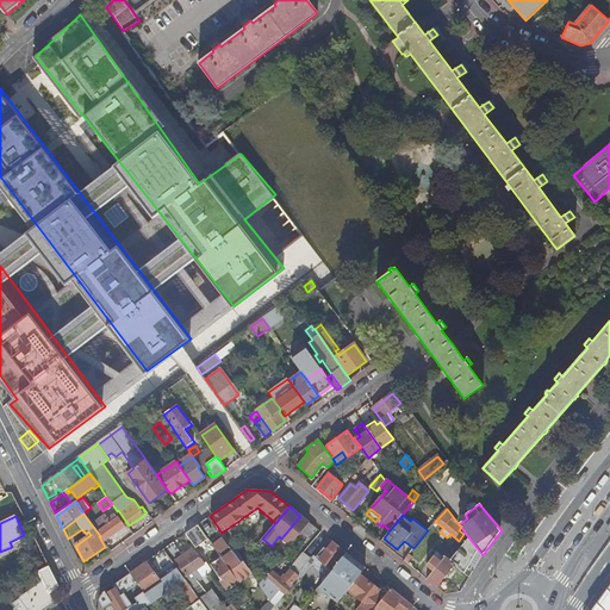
[(100,536),(111,551),(117,546),(112,540),(111,537),(124,527),(118,518),(116,516),(109,521),(111,523),(98,533),(100,536)]
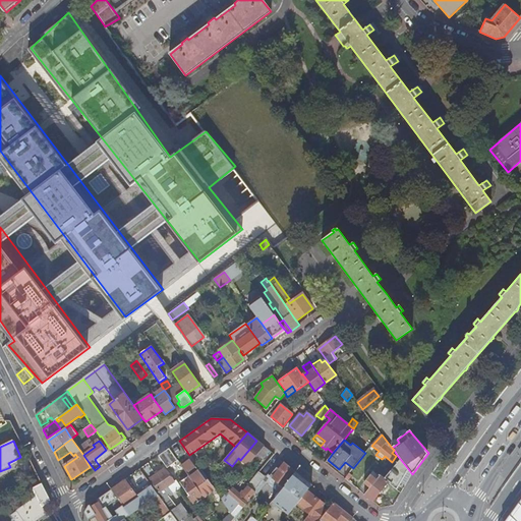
[(248,466),(250,463),(265,447),(256,441),(240,460),(248,466)]
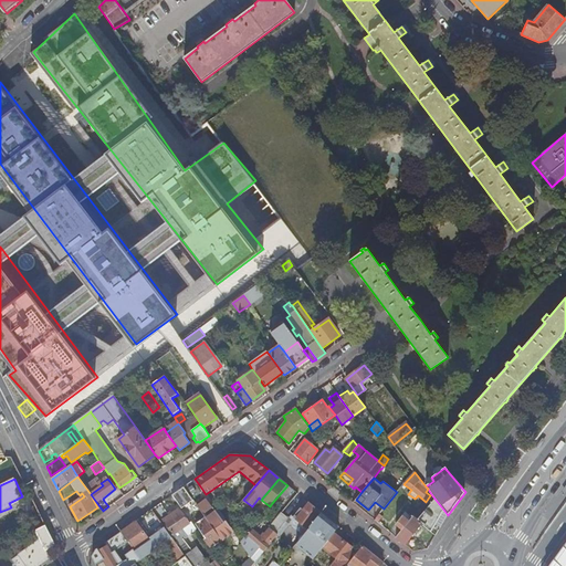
[(87,490),(91,494),(103,485),(101,483),(100,481),(87,490)]
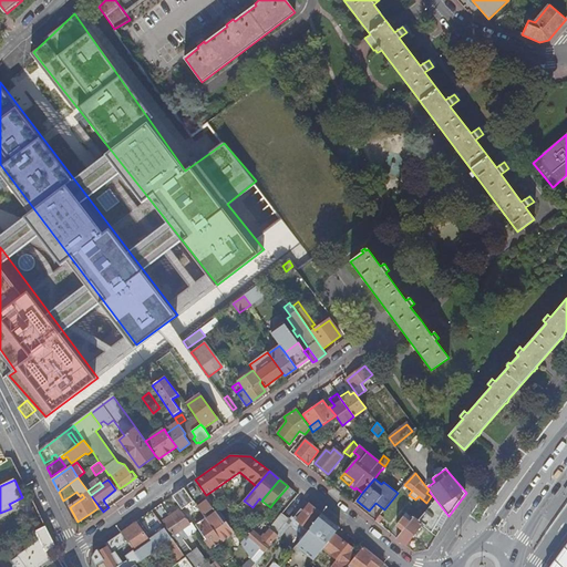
[(200,493),(196,486),(193,482),(184,488),(186,492),(192,500),(200,493)]
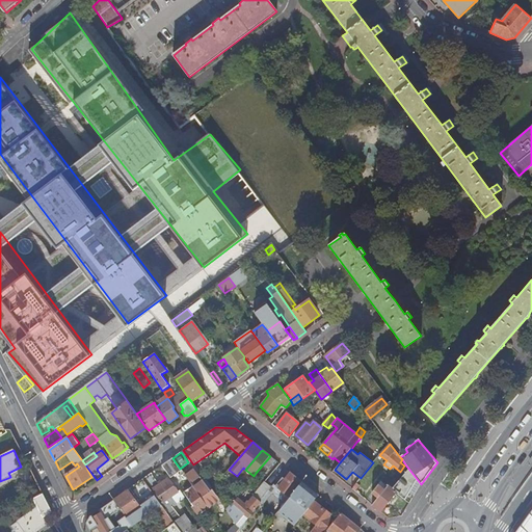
[(261,477),(275,460),(270,456),(256,473),(261,477)]
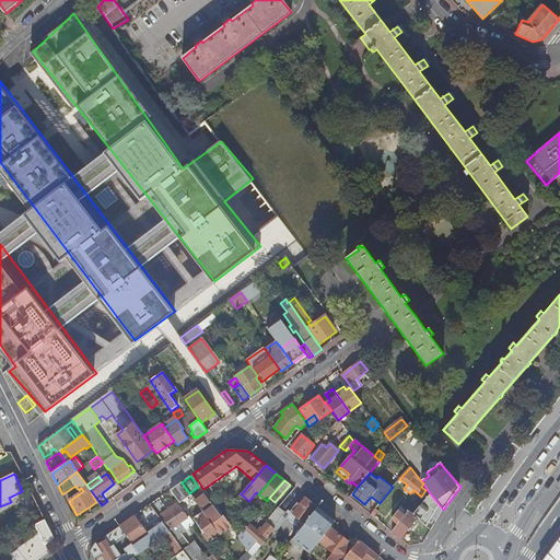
[(116,486),(114,483),(102,493),(103,496),(116,486)]
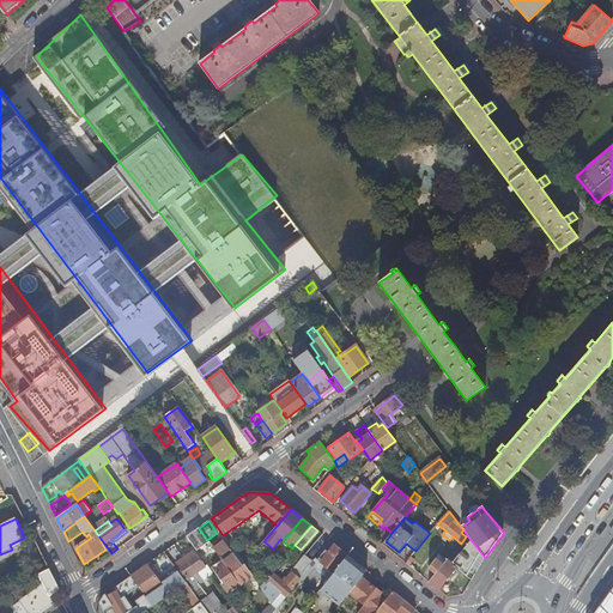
[(451,564),(456,566),(467,576),(472,568),(481,553),(467,535),(466,536),(461,544),(466,547),(451,564)]
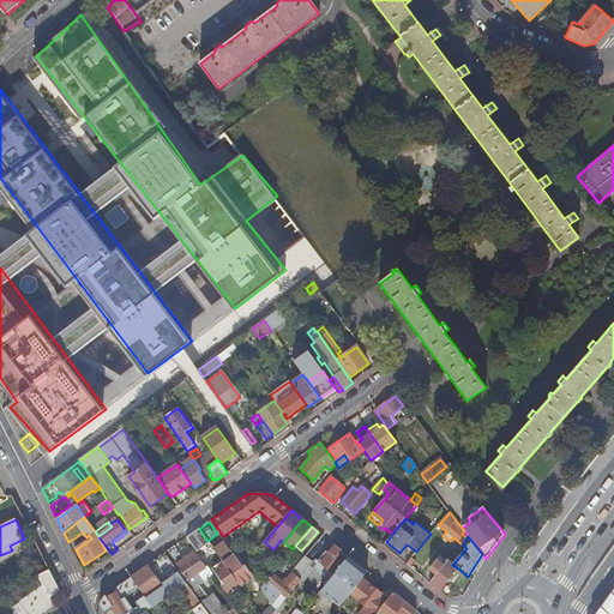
[(10,546),(12,551),(26,542),(24,539),(10,546)]
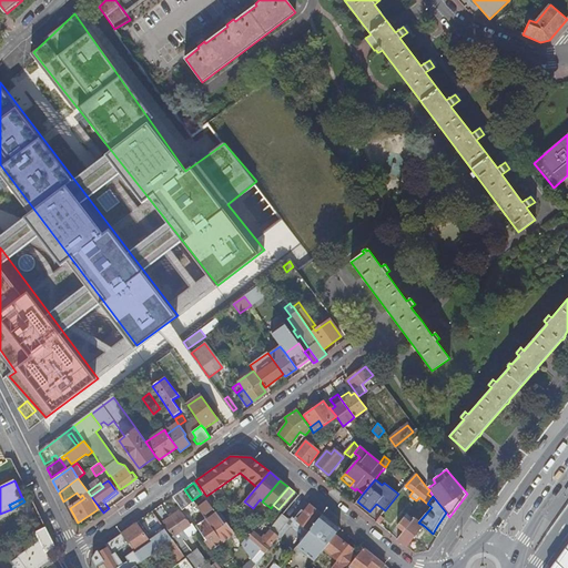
[(198,507),(206,500),(204,498),(195,505),(198,507)]
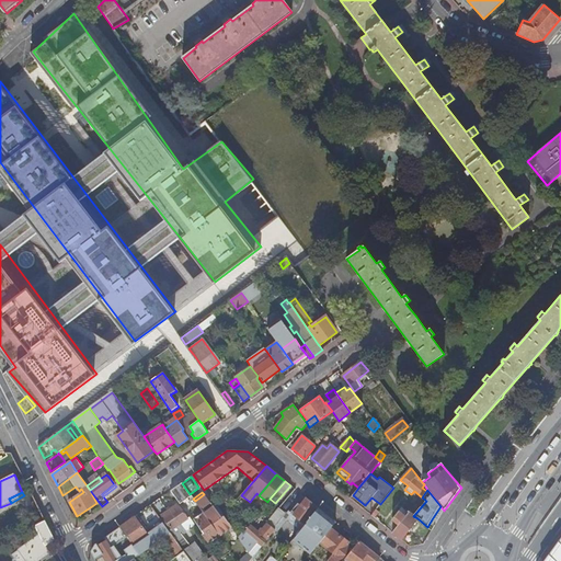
[(226,521),(224,517),(206,493),(204,494),(195,501),(204,514),(214,528),(226,521)]
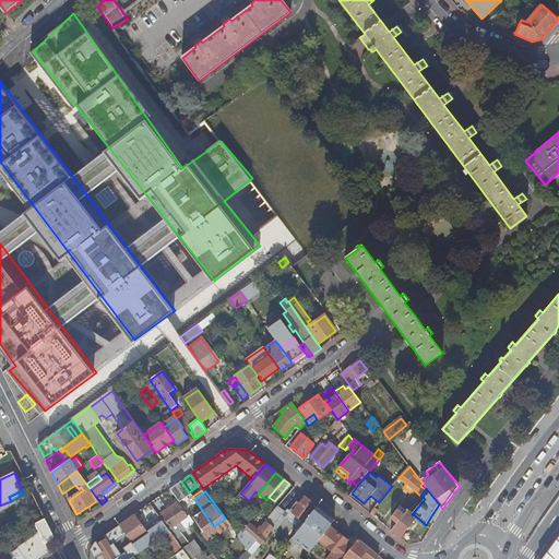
[(168,510),(159,497),(151,503),(153,507),(170,532),(183,549),(190,558),(216,558),(214,555),(209,558),(206,556),(204,558),(201,554),(193,543),(189,545),(181,534),(186,531),(181,525),(179,526),(178,524),(187,518),(178,504),(168,510)]
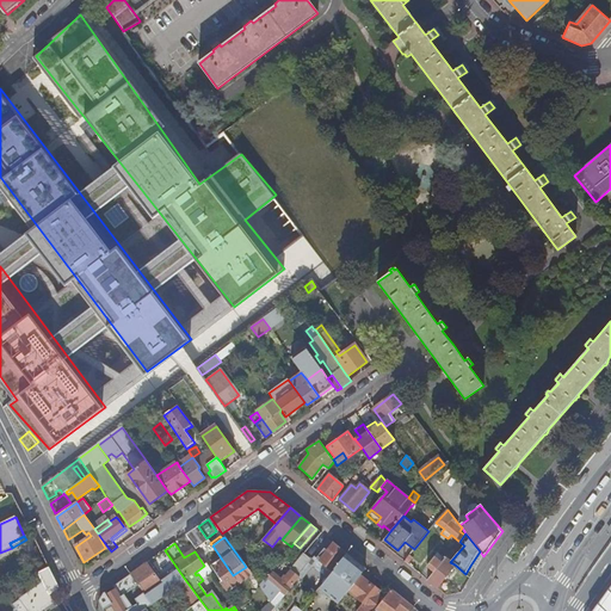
[(327,579),(334,569),(334,568),(346,553),(334,543),(328,550),(326,549),(315,562),(304,553),(291,569),(300,578),(309,565),(327,579)]
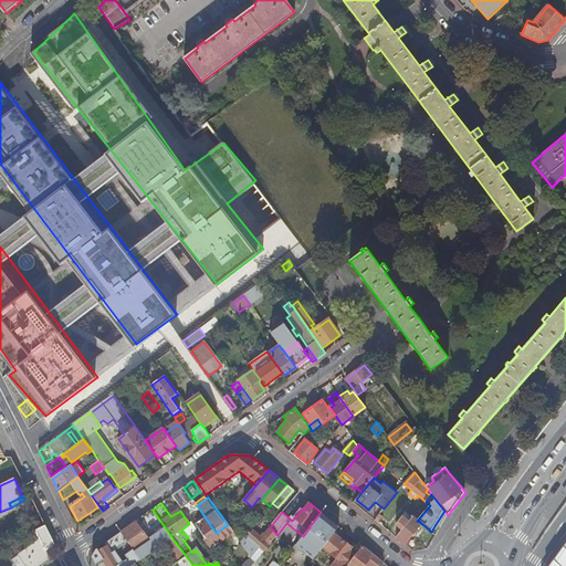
[(448,515),(444,511),(436,524),(440,527),(448,515)]
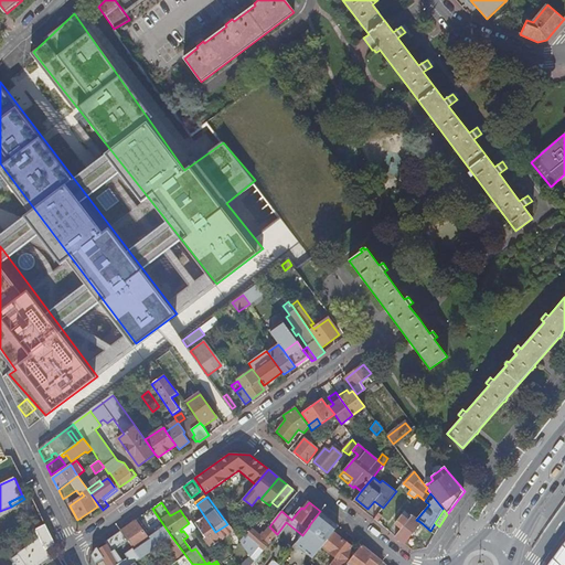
[(396,522),(403,528),(412,516),(406,511),(396,522)]
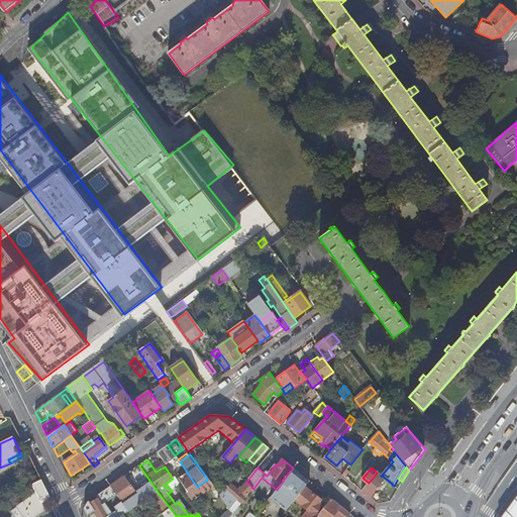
[(158,492),(141,469),(134,474),(145,489),(139,494),(140,496),(125,506),(129,511),(148,499),(158,492)]
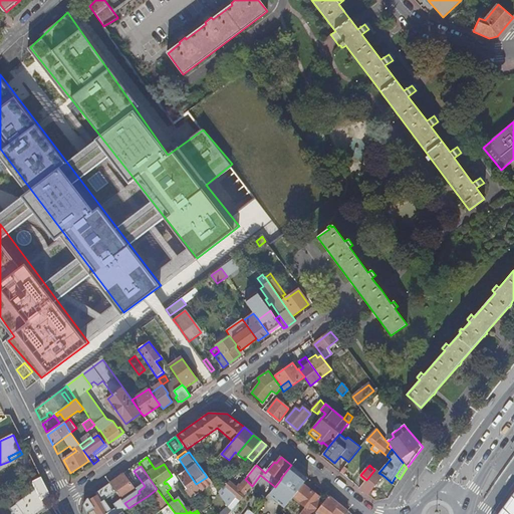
[(302,484),(307,478),(292,466),(281,479),(275,487),(271,492),(286,505),(293,497),(302,484)]
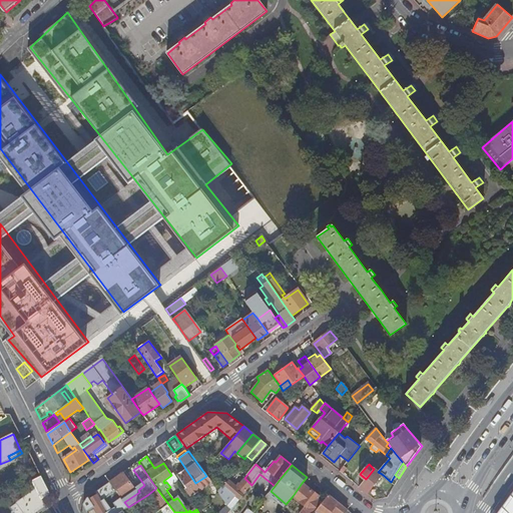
[(359,487),(369,495),(370,493),(368,491),(382,474),(378,472),(374,469),(366,479),(359,487)]
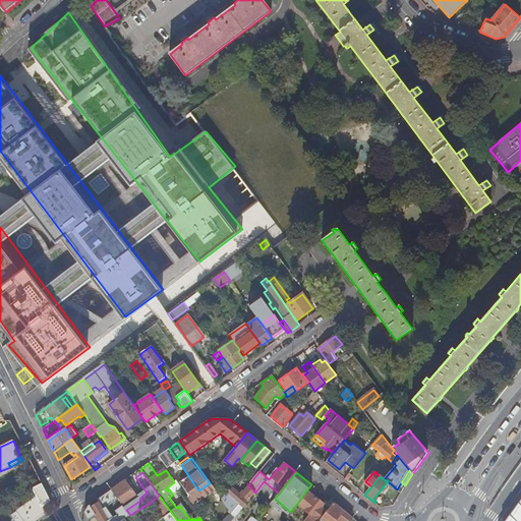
[(190,496),(198,490),(189,477),(181,482),(190,496)]
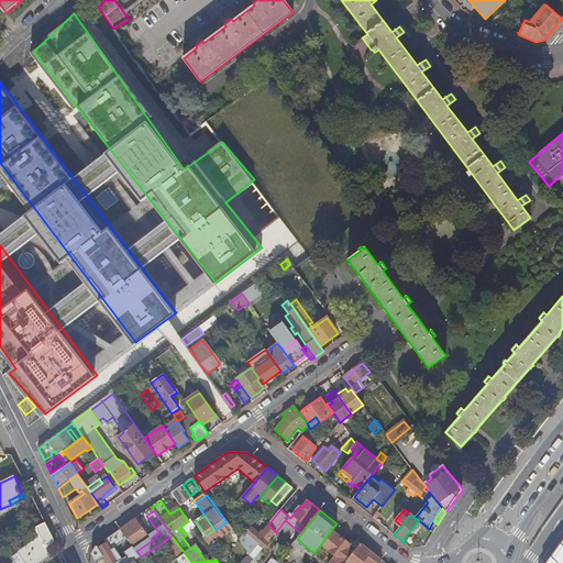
[(148,538),(135,519),(120,529),(122,532),(129,541),(133,548),(133,549),(148,538)]
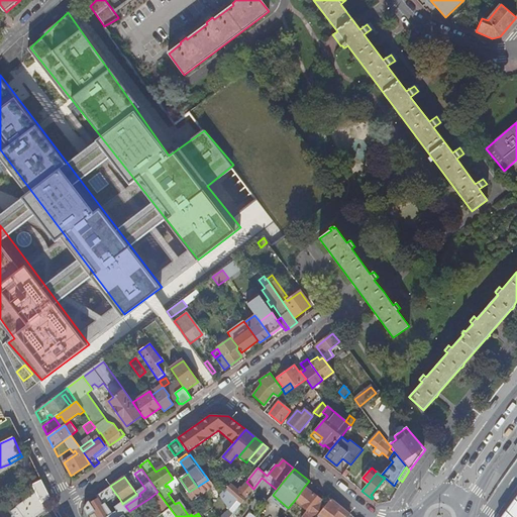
[(181,485),(175,477),(173,479),(165,485),(166,487),(168,486),(172,491),(181,485)]
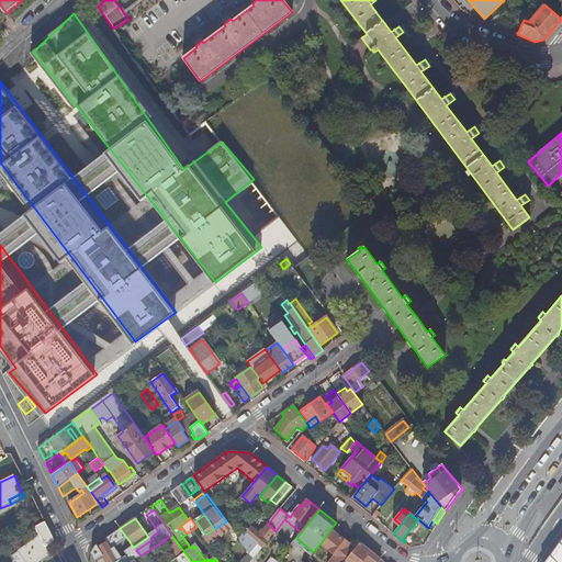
[(55,541),(45,523),(35,528),(38,537),(18,552),(18,553),(12,558),(15,561),(40,561),(51,555),(45,548),(55,541)]
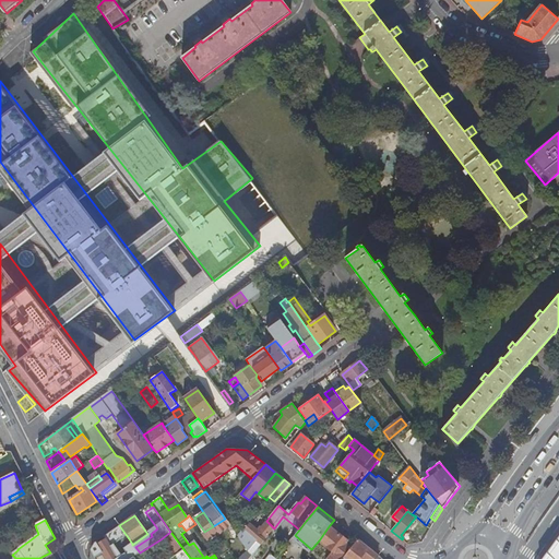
[(261,545),(274,528),(266,523),(259,532),(250,525),(245,532),(261,545)]
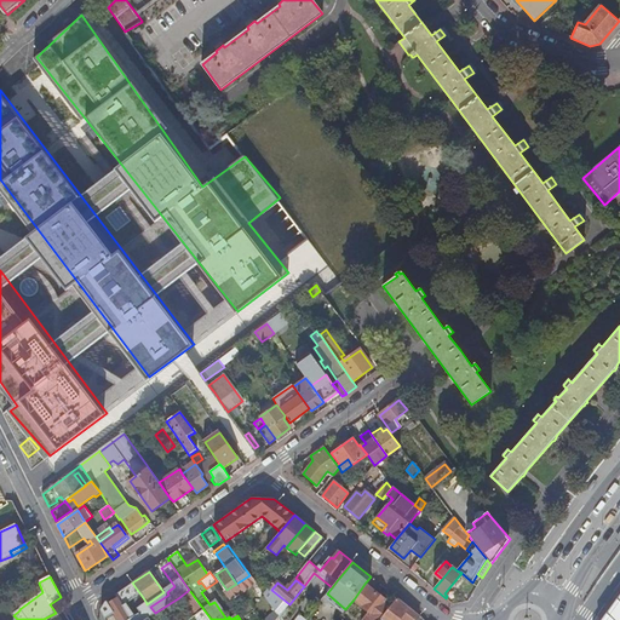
[(142,596),(135,586),(132,583),(122,590),(125,593),(115,598),(114,596),(104,603),(101,610),(105,619),(114,614),(118,619),(143,619),(147,619),(154,614),(147,604),(147,603),(138,609),(141,613),(135,616),(127,606),(142,596)]
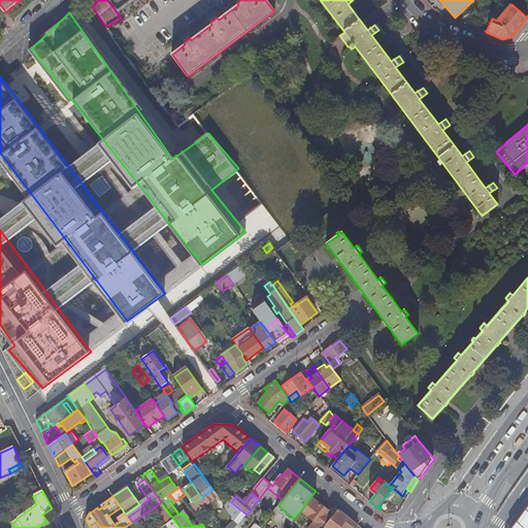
[(301,510),(302,512),(312,499),(310,497),(301,510)]
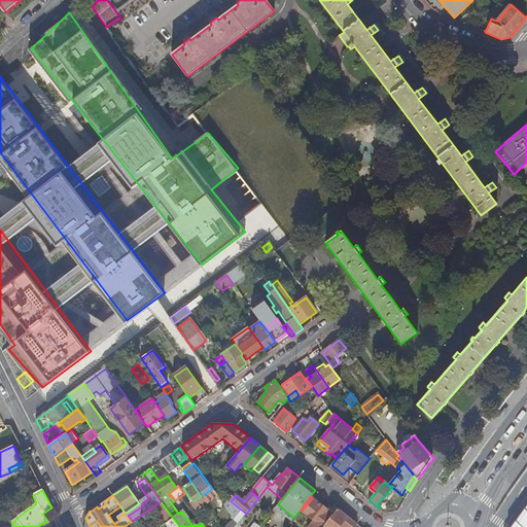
[(314,521),(308,526),(322,526),(329,519),(324,514),(327,510),(312,498),(302,511),(314,521)]
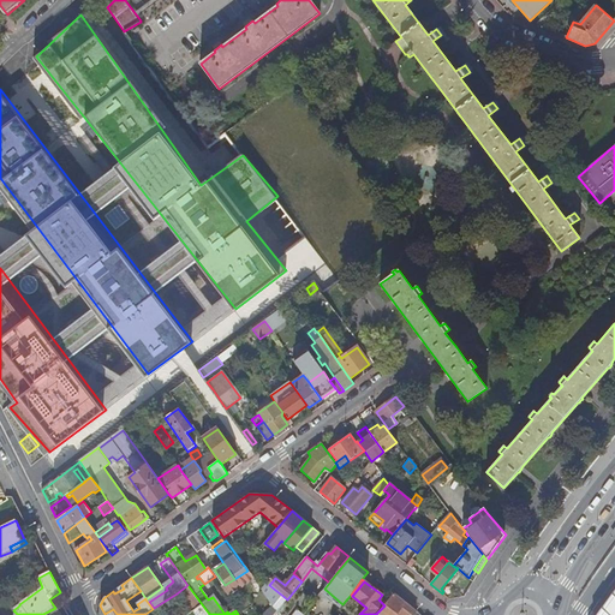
[(202,604),(187,585),(177,593),(185,604),(190,601),(196,609),(202,604)]
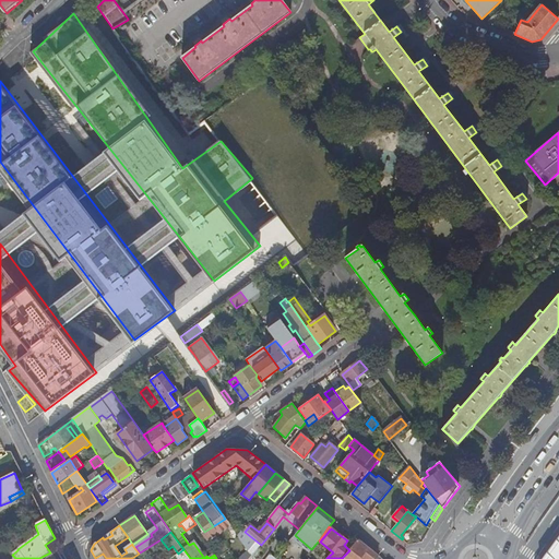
[(293,537),(310,551),(311,549),(295,535),(293,537)]
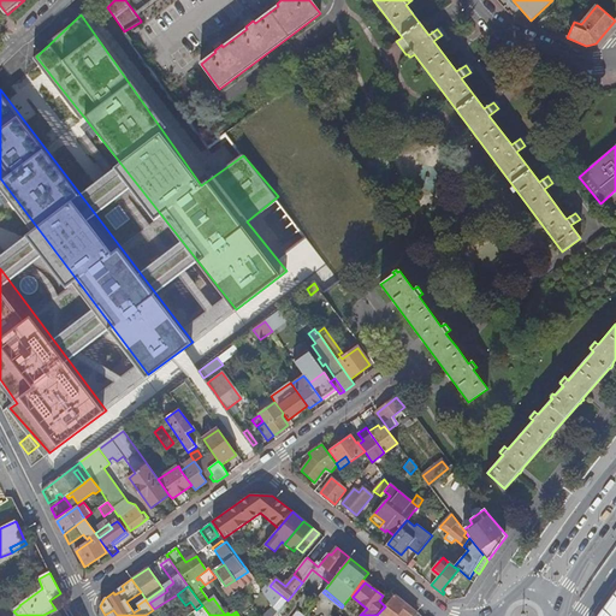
[(615,615),(615,591),(614,593),(598,615),(615,615)]
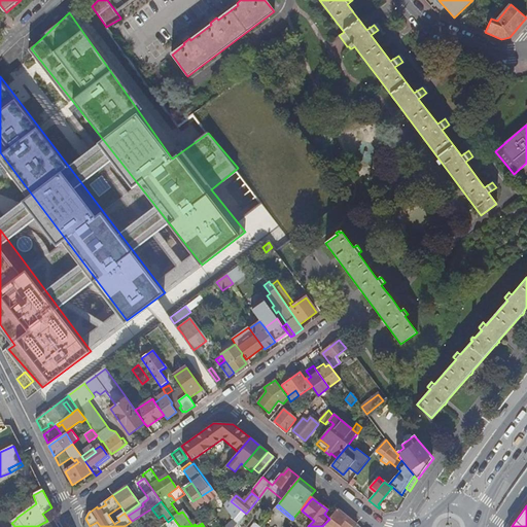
[(322,526),(340,526),(341,526),(348,526),(350,525),(352,526),(353,526),(356,523),(338,508),(329,519),(322,526)]
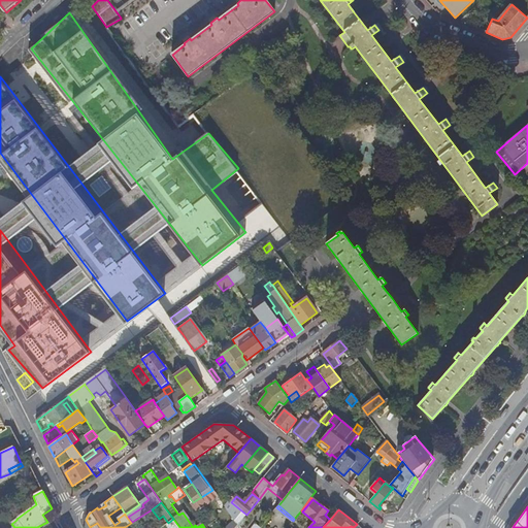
[(224,527),(235,527),(238,526),(230,514),(221,524),(224,527)]
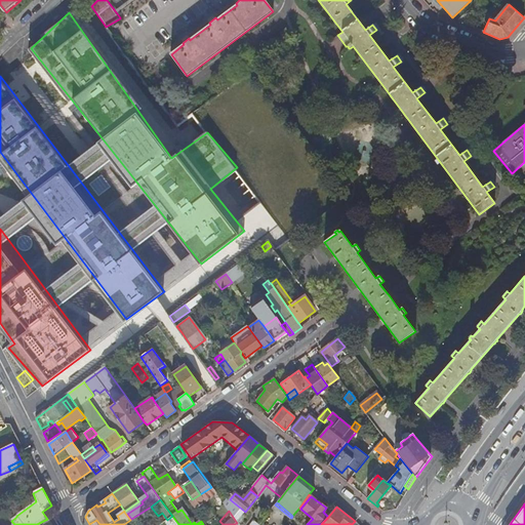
[(178,524),(172,516),(167,520),(170,524),(178,524)]
